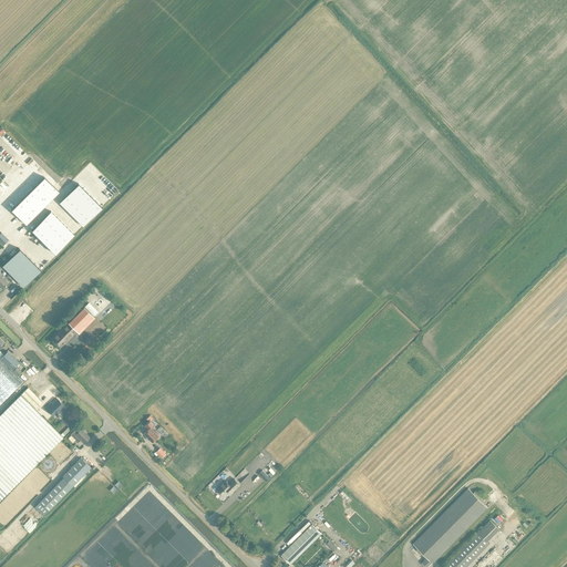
[(44,177),(11,209),(26,225),(59,192),(44,177)]
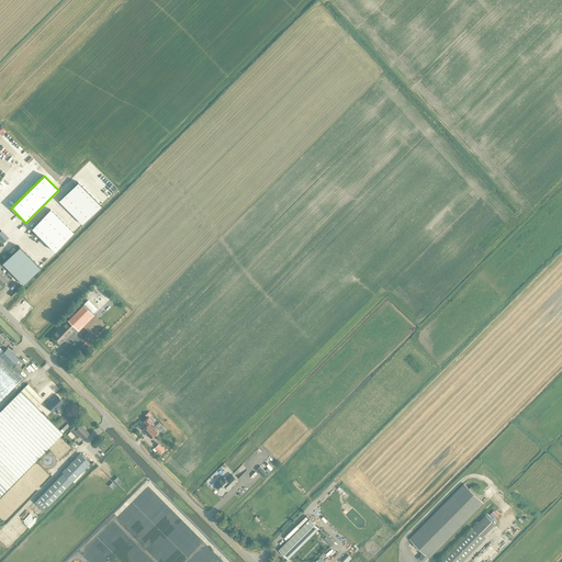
[(78,181),(58,201),(81,224),(82,224),(101,205),(100,204),(78,181)]
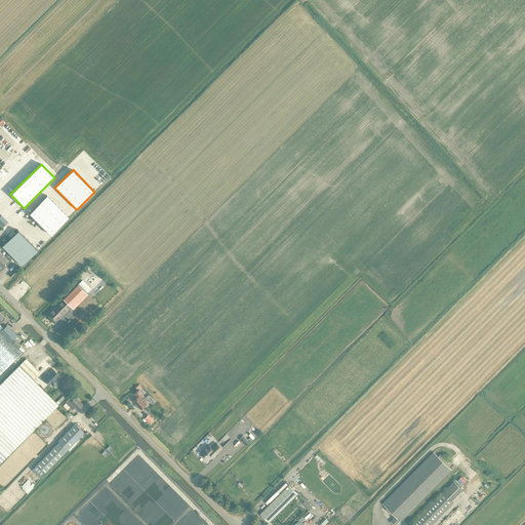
[(30,213),(35,218),(50,234),(50,235),(69,216),(68,216),(47,196),(30,213)]
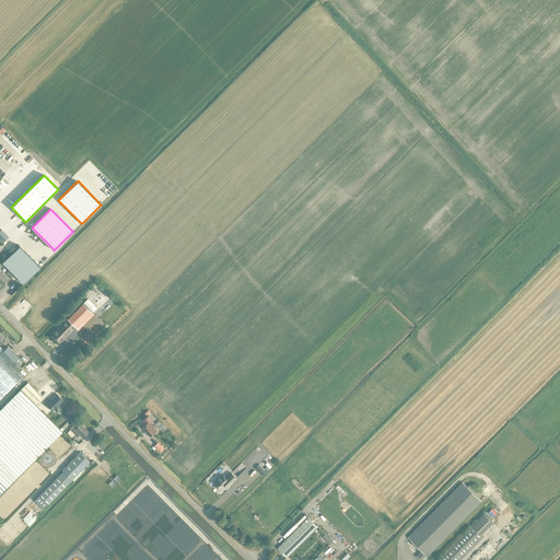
[(19,246),(2,263),(23,283),(41,267),(19,246)]
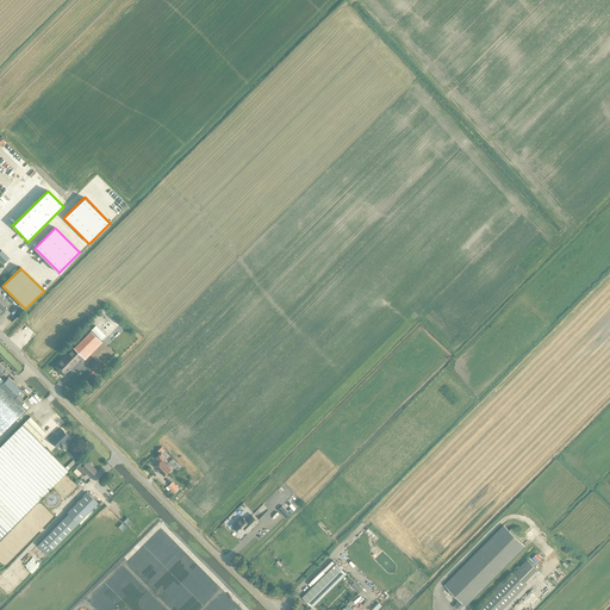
[(91,330),(56,365),(64,373),(82,356),(85,359),(103,342),(91,330)]
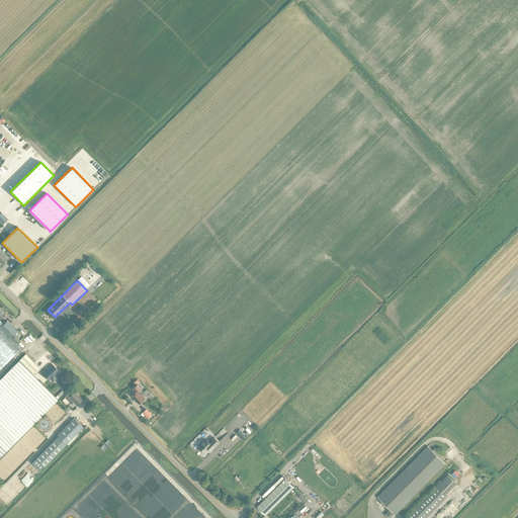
[(11,338),(17,331),(6,321),(0,327),(11,338)]
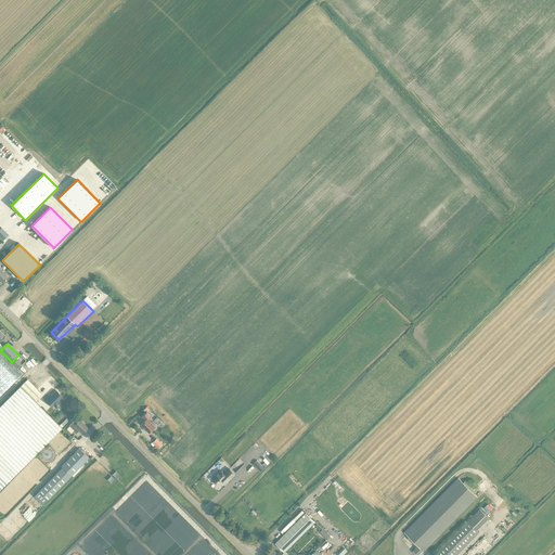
[(0,396),(23,374),(17,369),(0,350),(0,396)]
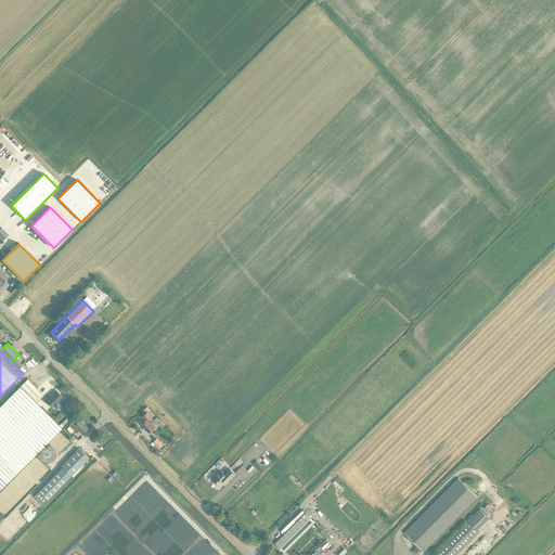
[(0,489),(62,428),(62,427),(37,403),(34,400),(41,394),(27,379),(0,405),(0,489)]
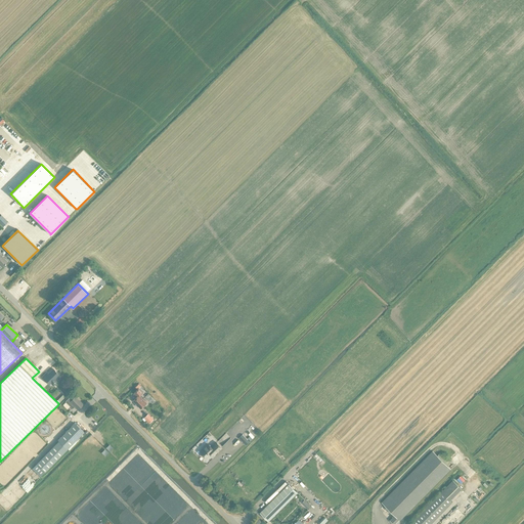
[(59,375),(53,368),(47,374),(46,373),(42,377),(49,384),(50,383),(51,383),(52,385),(54,385),(57,382),(57,380),(56,379),(55,378),(59,375)]
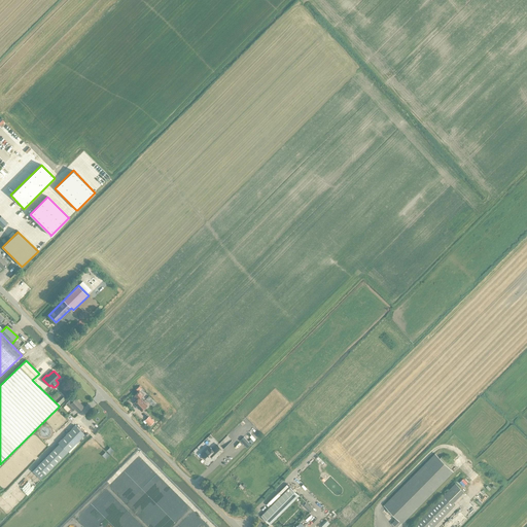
[(142,411),(142,410),(147,406),(140,397),(143,394),(139,390),(135,395),(138,398),(134,402),(142,411)]
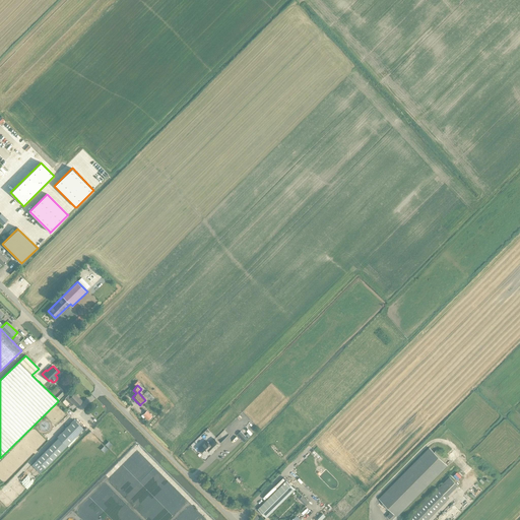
[(71,392),(64,398),(70,403),(72,405),(74,403),(77,406),(82,401),(74,393),(73,394),(71,392)]
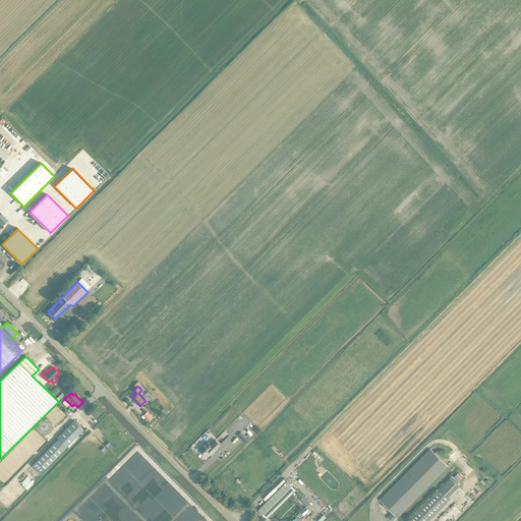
[(149,420),(153,417),(148,412),(145,415),(149,420)]
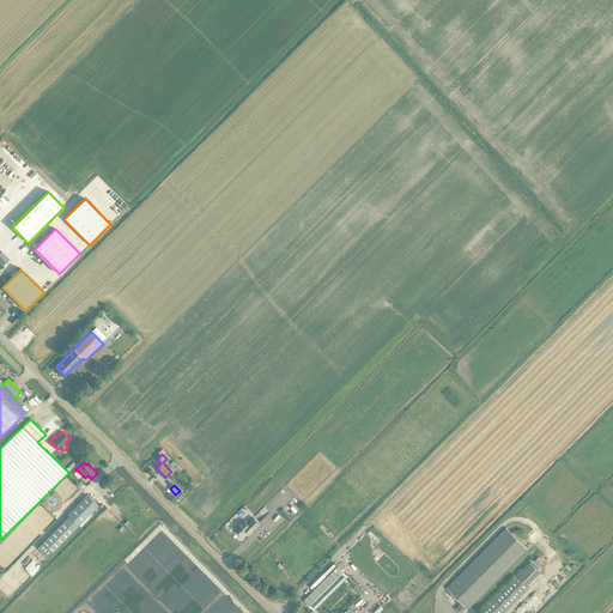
[(43,542),(37,547),(47,557),(53,552),(76,528),(78,526),(93,510),(98,505),(87,495),(67,515),(68,516),(66,519),(43,542)]
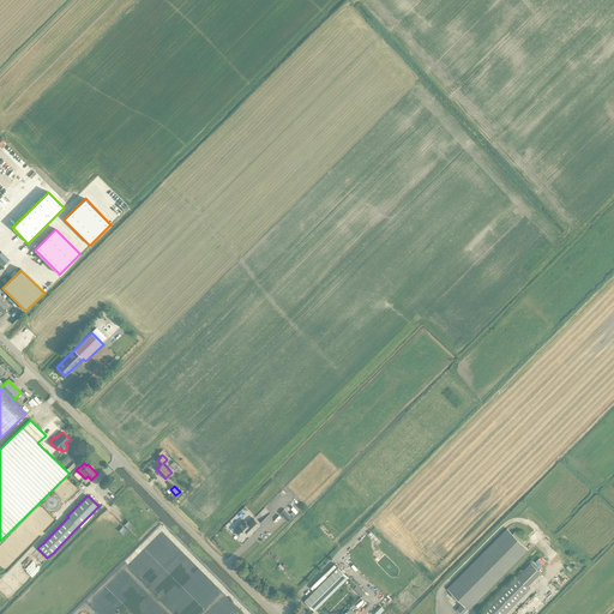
[(296,513),(295,515),(290,519),(283,511),(284,510),(284,509),(280,513),(288,522),(296,515),(296,513)]
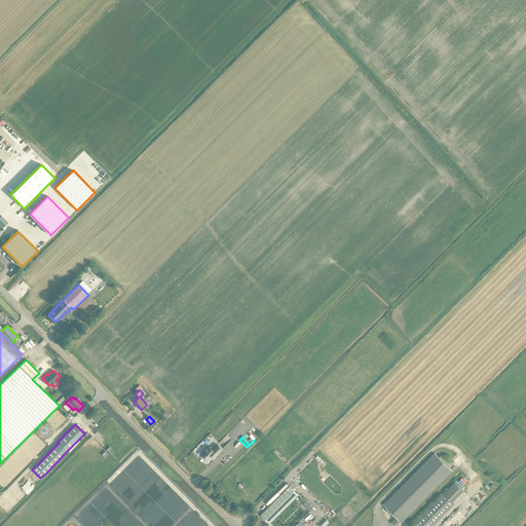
[(222,449),(218,444),(213,449),(212,448),(212,447),(211,446),(210,446),(209,446),(208,447),(207,447),(204,449),(204,450),(201,453),(202,454),(202,455),(203,457),(204,457),(208,459),(212,455),(214,457),(222,449)]
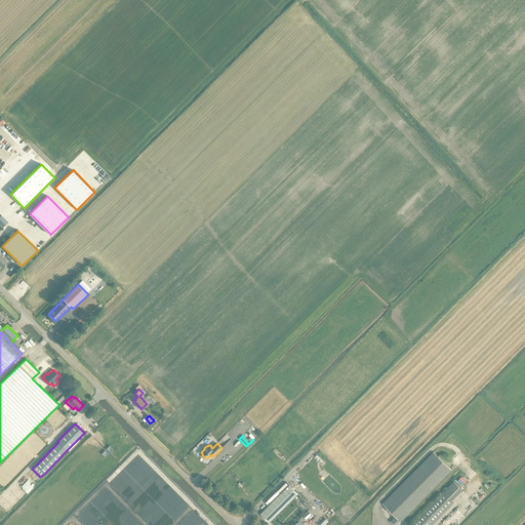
[(441,453),(438,456),(434,451),(382,503),(395,517),(391,521),(394,524),(397,524),(452,470),(447,466),(450,462),(441,453)]
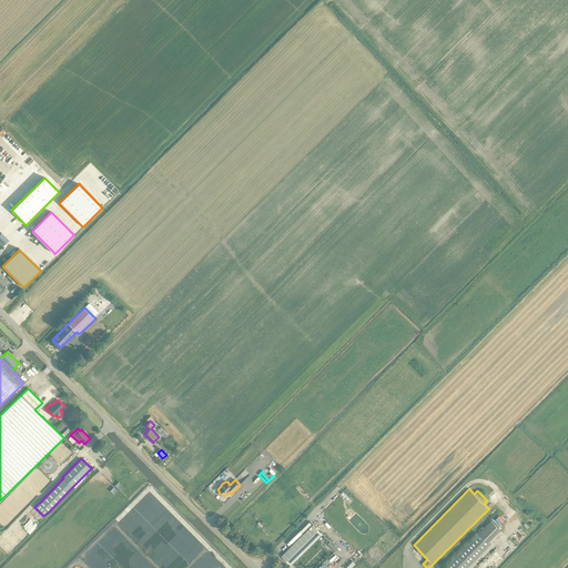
[(466,567),(489,545),(487,543),(500,530),(490,520),(443,567),(466,567)]
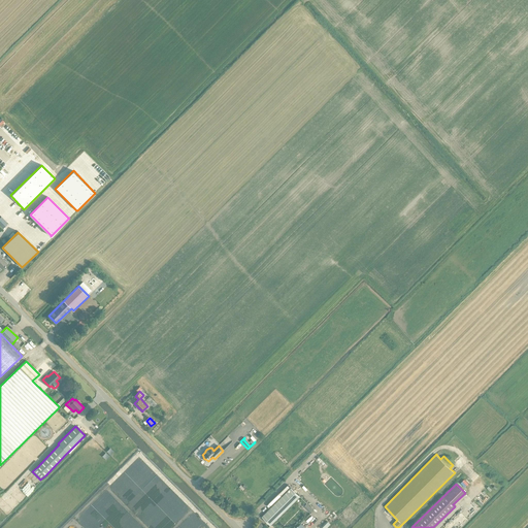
[(262,517),(270,526),(300,496),(291,488),(262,517)]
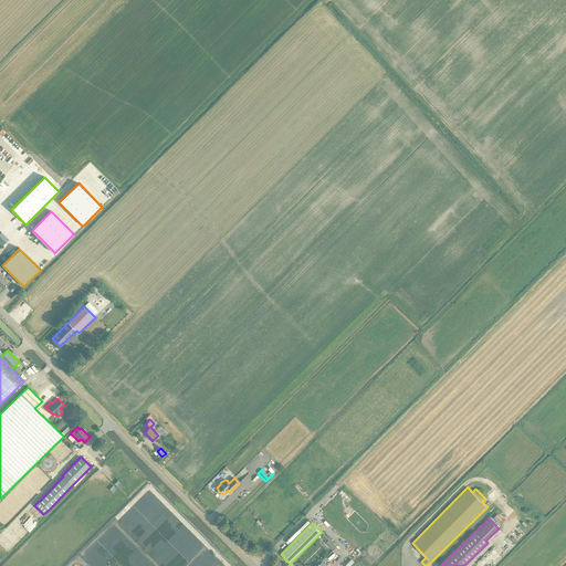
[(329,540),(326,543),(333,549),(336,547),(329,540)]
